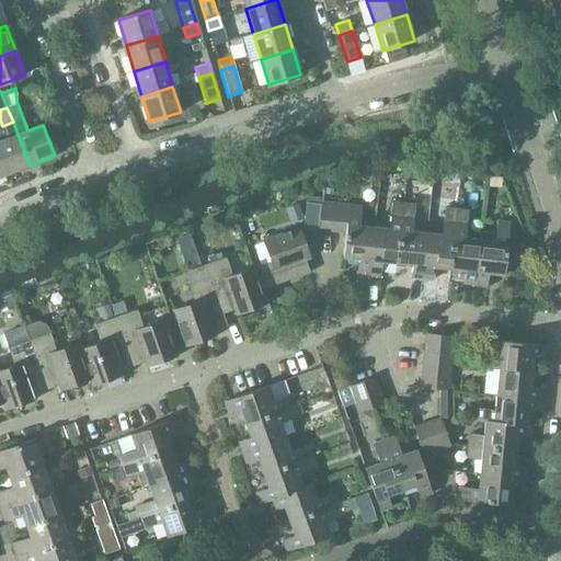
[(0,162),(4,174),(30,165),(18,135),(13,122),(2,126),(8,138),(0,140),(0,162)]
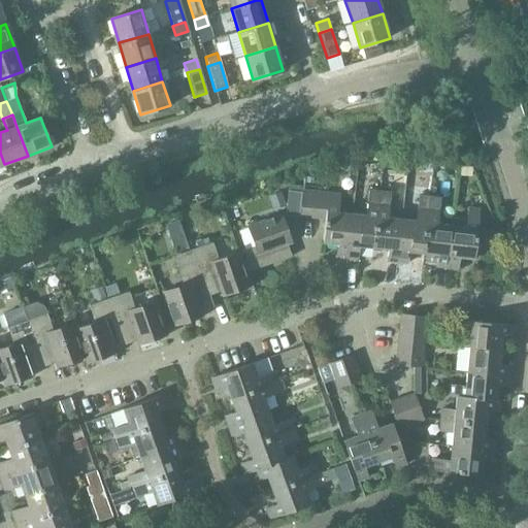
[(312,218),(316,192),(302,191),(300,217),(312,218)]
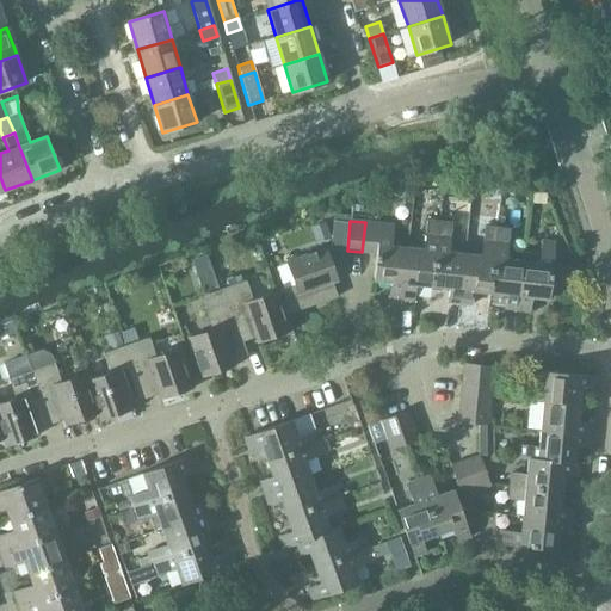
[(389,296),(402,297),(407,248),(390,246),(393,224),(365,222),(362,252),(377,253),(374,281),(392,283),(389,296)]
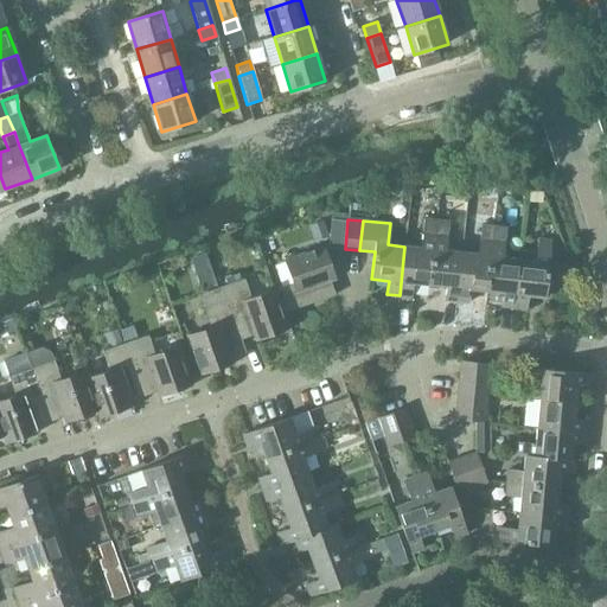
[(413,283),(429,285),(435,228),(423,227),(421,248),(404,247),(400,295),(411,296),(413,283)]
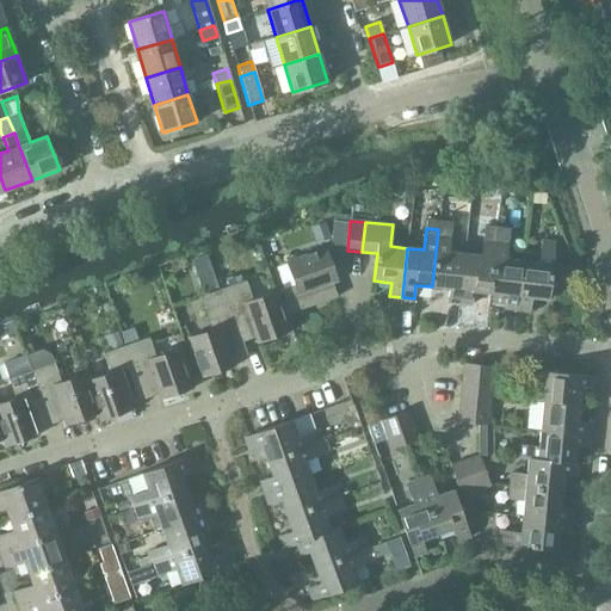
[(448,302),(460,303),(466,254),(449,252),(451,230),(438,229),(432,287),(449,289),(448,302)]
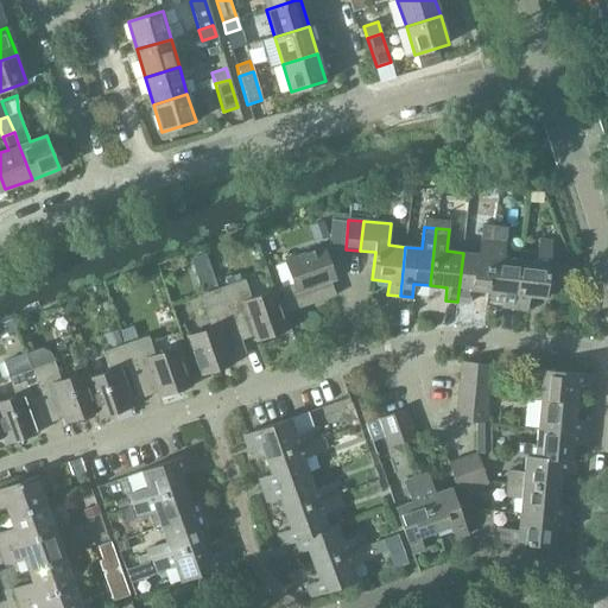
[(472,290),(488,291),(494,234),(481,233),(480,254),(463,253),(457,302),(469,303),(472,290)]
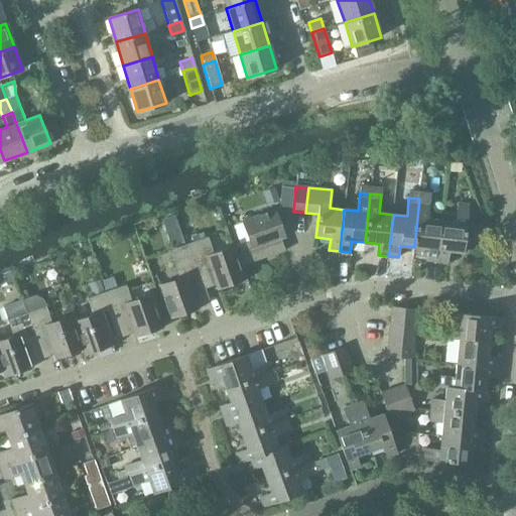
[(426,260),(437,261),(441,220),(427,218),(429,201),(419,199),(414,247),(428,249),(426,260)]
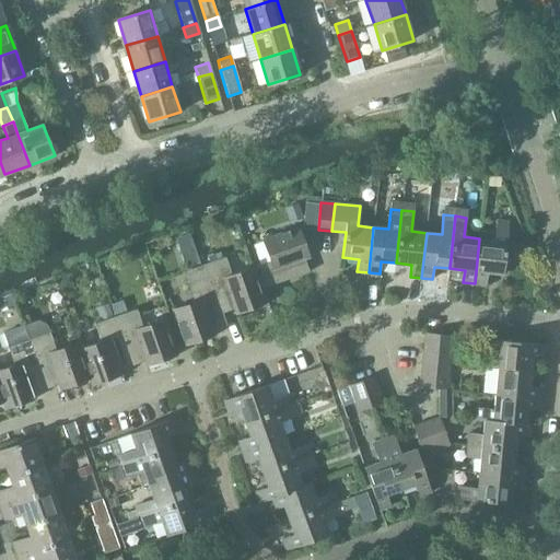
[(479,238),(475,283),(486,284),(487,272),(503,273),(509,222),(497,220),(494,240),(479,238)]
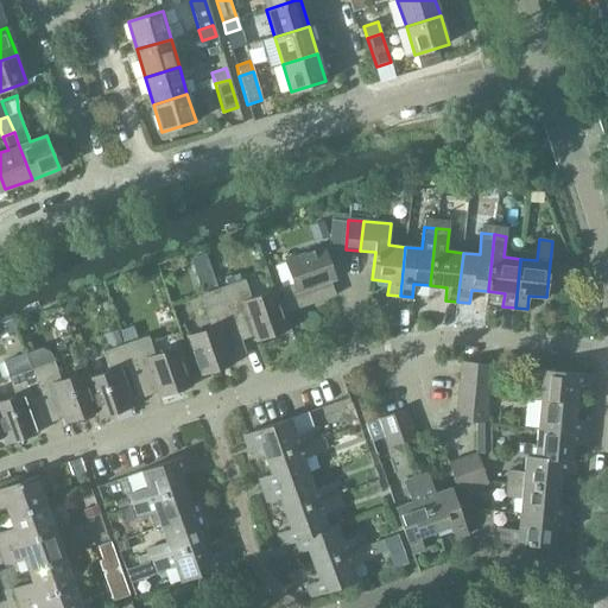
[(292,284),(274,290),(283,314),(284,314),(336,296),(331,282),(336,279),(325,247),(284,261),(292,284)]
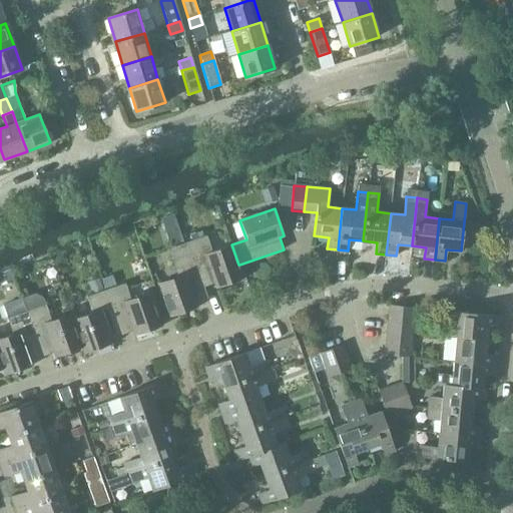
[(187,242),(190,253),(191,253),(203,288),(203,287),(214,284),(216,288),(244,279),(239,265),(238,265),(231,244),(212,251),(206,235),(187,242)]
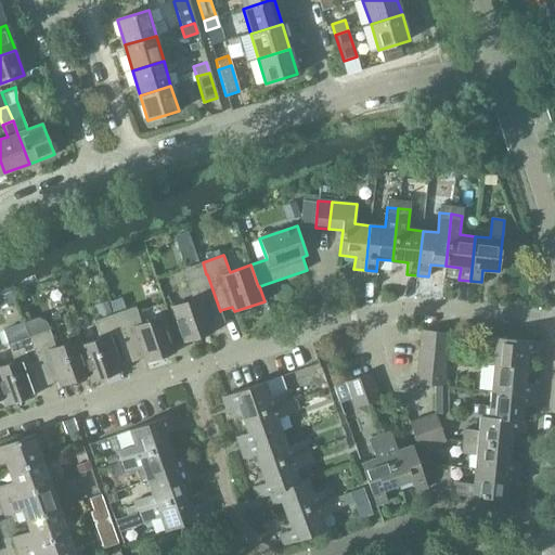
[(203,262),(182,269),(186,282),(192,298),(170,306),(183,343),(214,333),(211,327),(224,323),(220,310),(220,311),(207,274),(206,274),(203,262)]
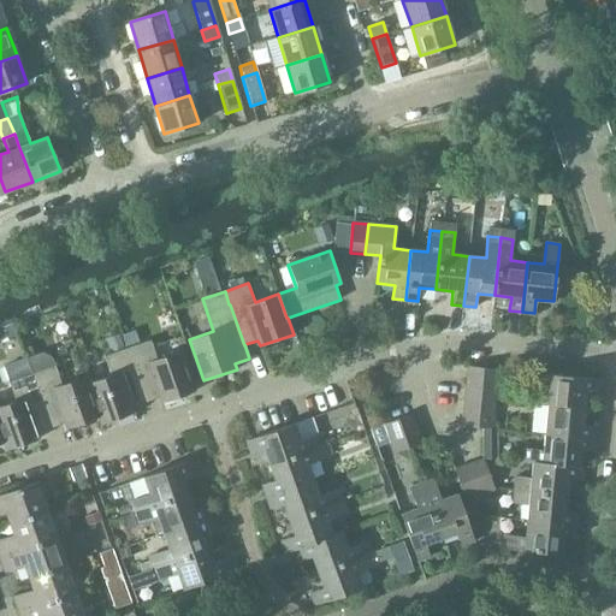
[(150,341),(126,348),(147,402),(160,397),(163,403),(195,391),(181,350),(157,359),(150,341)]
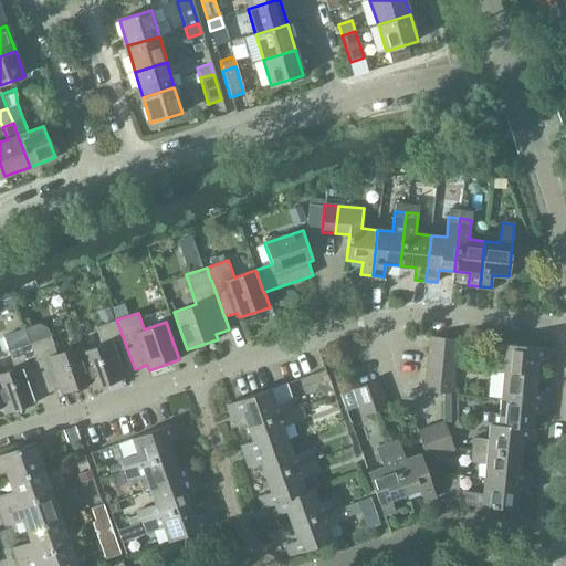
[(102,346),(81,353),(81,354),(92,384),(91,384),(93,390),(124,379),(122,374),(135,369),(116,320),(95,327),(102,346)]
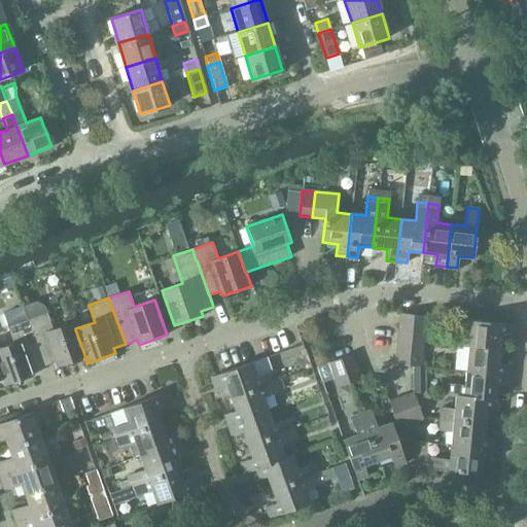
[(46,313),(27,320),(43,366),(56,362),(57,367),(84,357),(85,357),(75,329),(75,328),(73,322),(53,329),(46,313)]
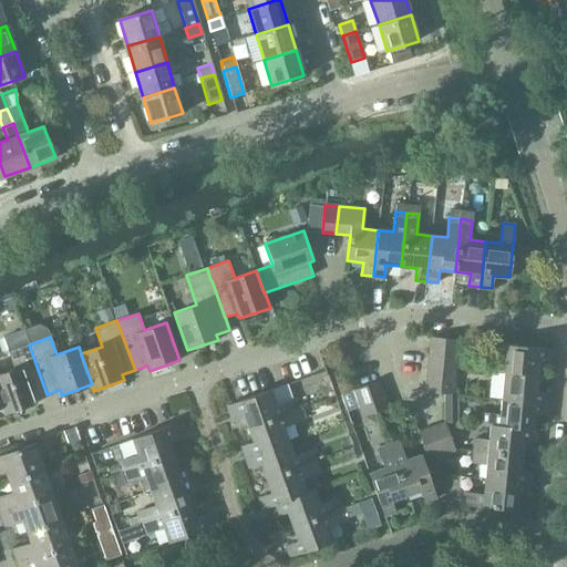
[(431,338),(429,366),(456,368),(459,340),(431,338)]
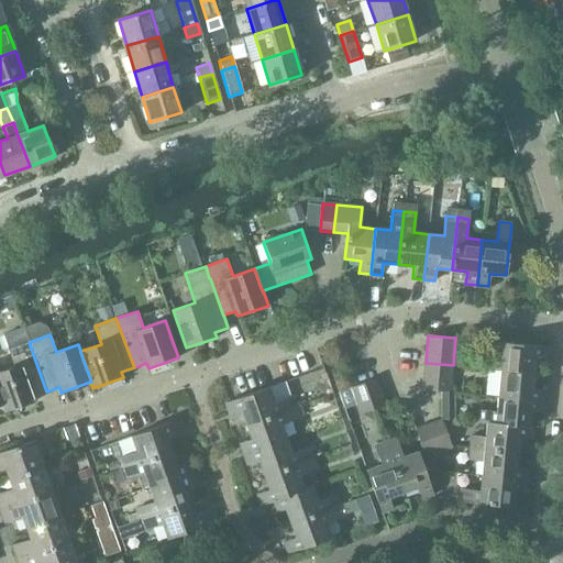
[(14,368),(0,373),(0,395),(3,406),(6,411),(36,401),(34,396),(46,392),(29,342),(8,350),(14,368)]
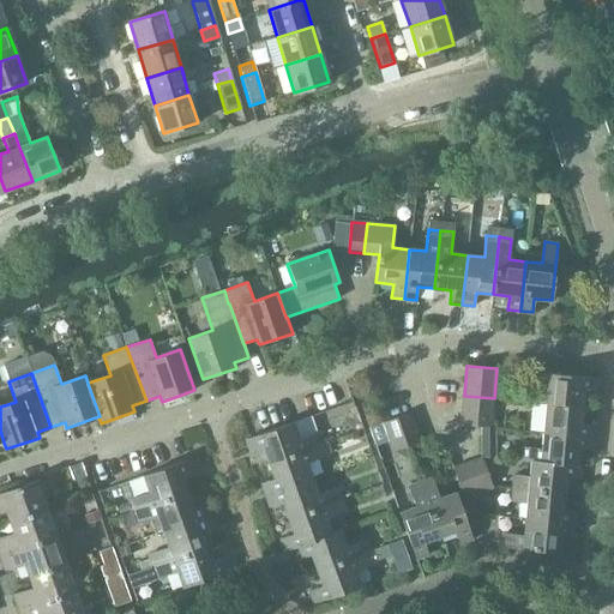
[(549,373),(546,403),(582,407),(584,390),(597,391),(599,378),(549,373)]
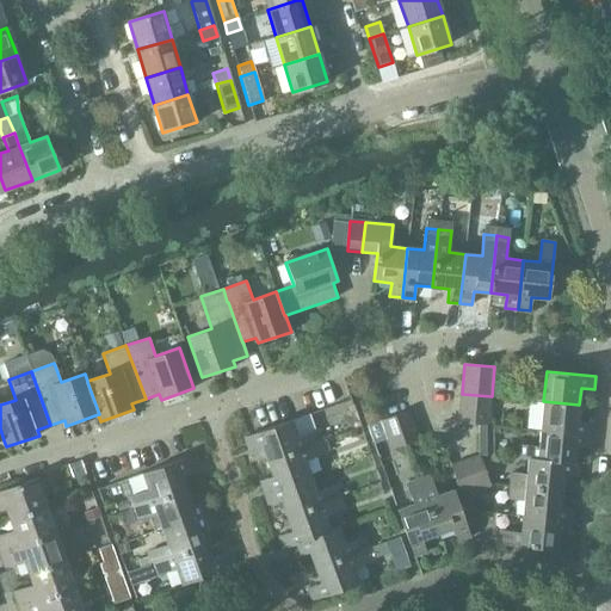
[(458,424),(488,426),(492,396),(462,394),(458,424)]
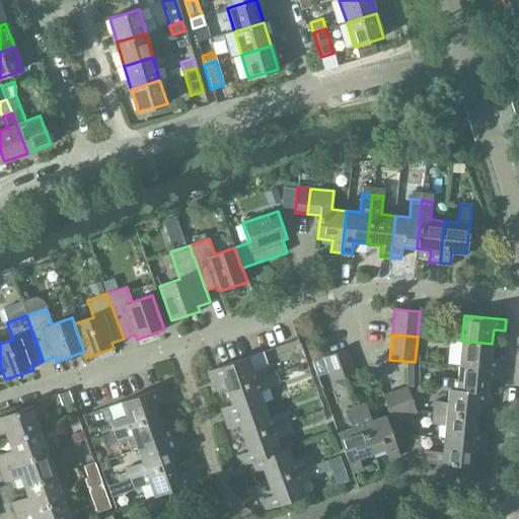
[(459,366),(501,370),(502,359),(491,358),(492,344),(461,341),(459,366)]
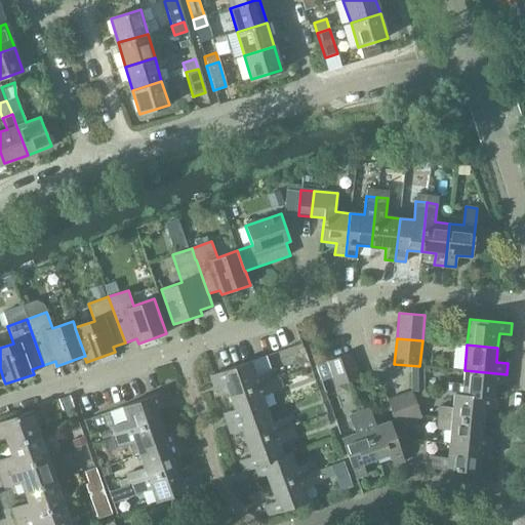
[(327,362),(331,374),(356,365),(352,354),(327,362)]
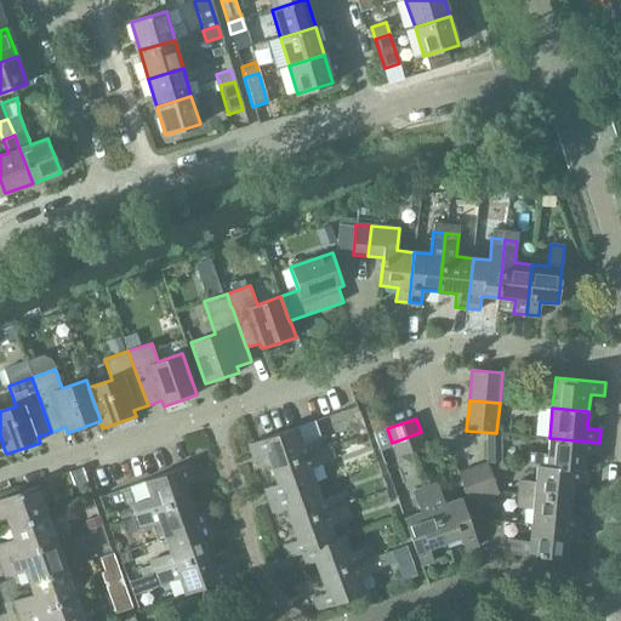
[(266,453),(272,468),(326,449),(323,437),(302,444),(296,427),(249,444),(252,456),(266,453)]
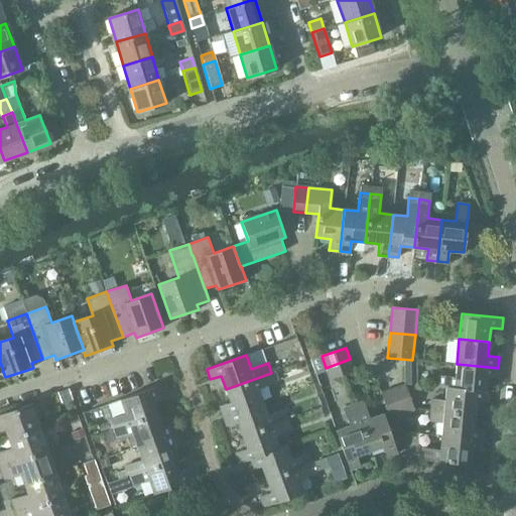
[(350,359),(326,368),(330,380),(354,371),(350,359)]
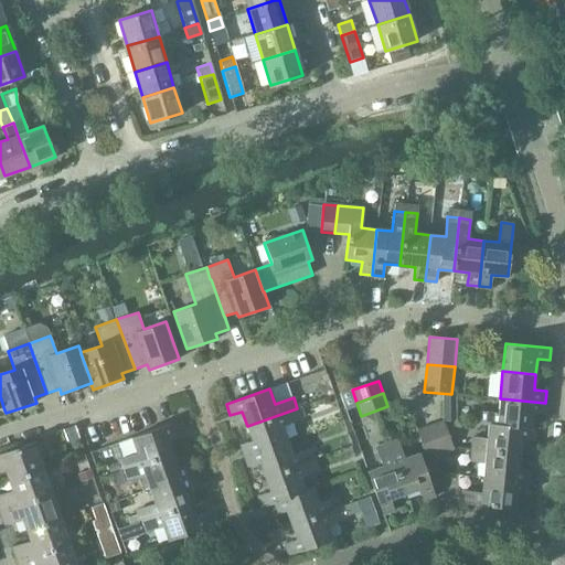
[(444,395),(443,422),(454,422),(455,395),(444,395)]
